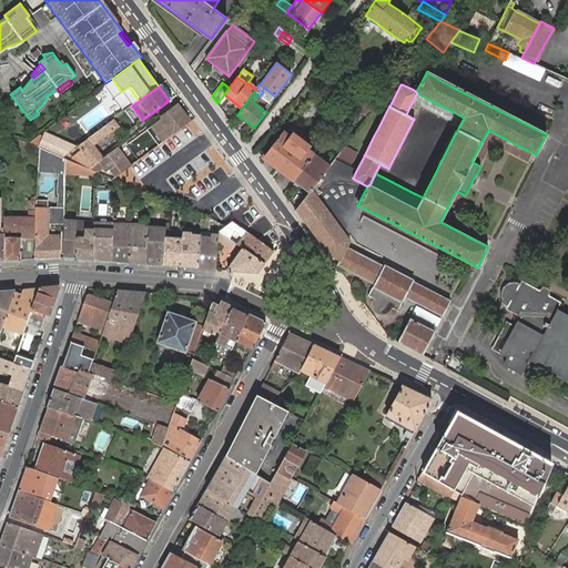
[(373,109),(377,103),(369,98),(365,103),(362,101),(359,101),(355,108),(367,117),(373,109)]
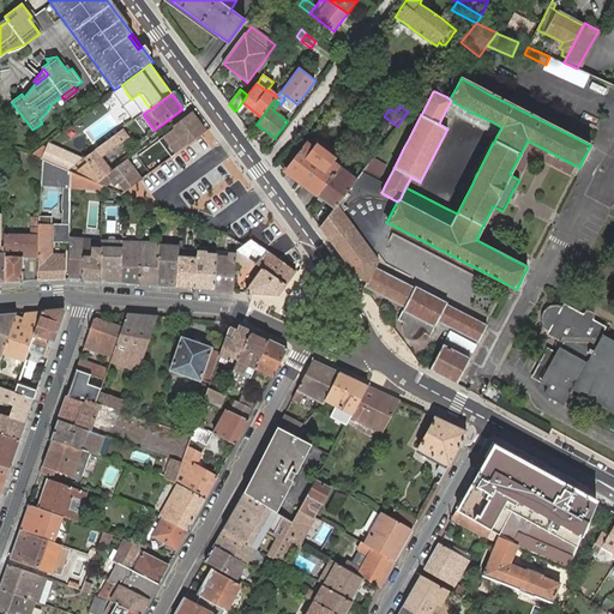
[(170,157),(199,137),(186,120),(158,140),(170,157)]
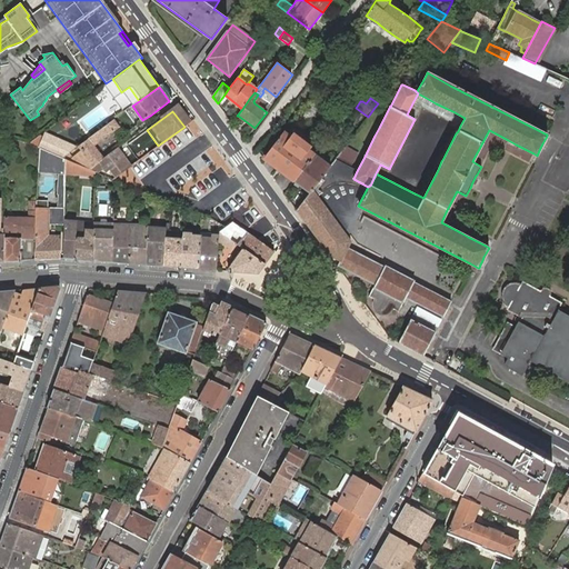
[(119,127),(113,120),(105,126),(93,135),(76,148),(69,152),(73,157),(69,161),(88,169),(103,158),(95,146),(119,127)]
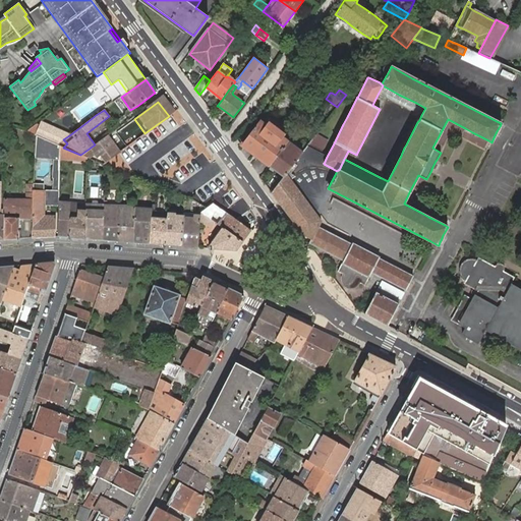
[(258,122),(241,145),(253,154),(257,157),(270,166),(286,143),(281,139),(283,137),(284,134),(268,122),(266,124),(264,127),(258,122)]
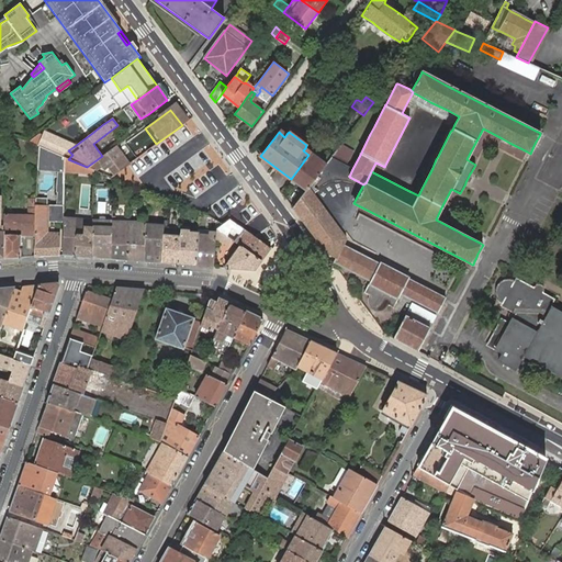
[(43,139),(40,146),(62,156),(68,150),(75,146),(45,133),(43,139)]
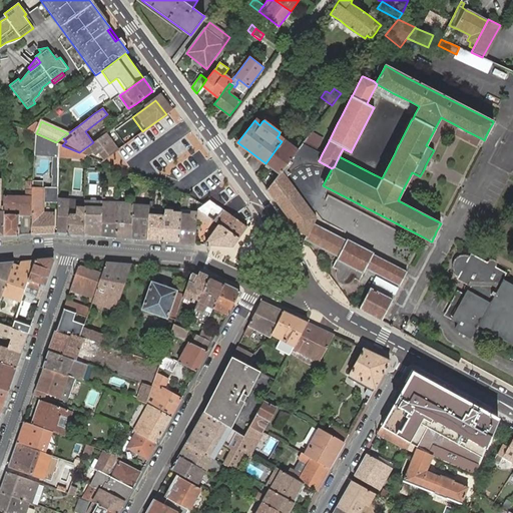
[(15,126),(3,123),(3,131),(15,133),(15,126)]
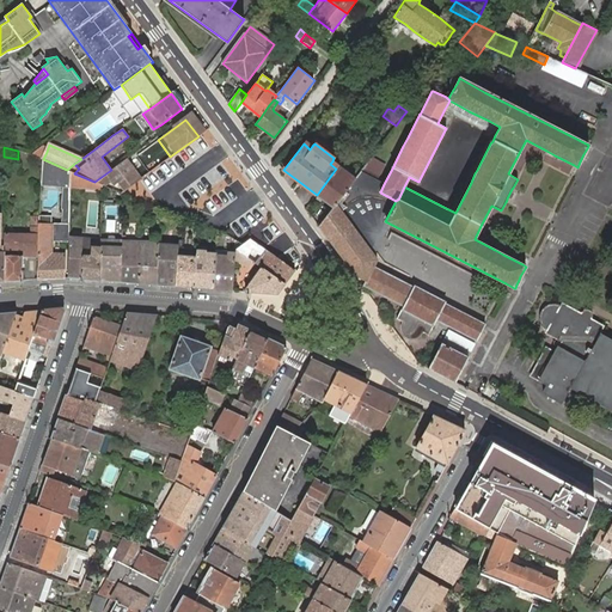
[(384,166),(372,157),(362,169),(362,170),(368,173),(369,173),(375,177),(384,166)]
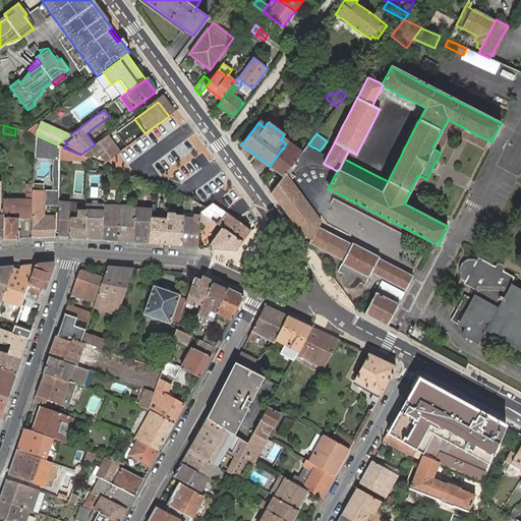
[(32,237),(55,236),(56,217),(43,217),(44,205),(58,205),(59,201),(59,192),(59,175),(59,169),(60,158),(60,146),(57,145),(37,135),(36,156),(35,157),(55,158),(54,177),(55,178),(54,192),(44,191),(44,185),(40,185),(40,180),(34,179),(33,185),(33,191),(33,193),(33,219),(32,237)]
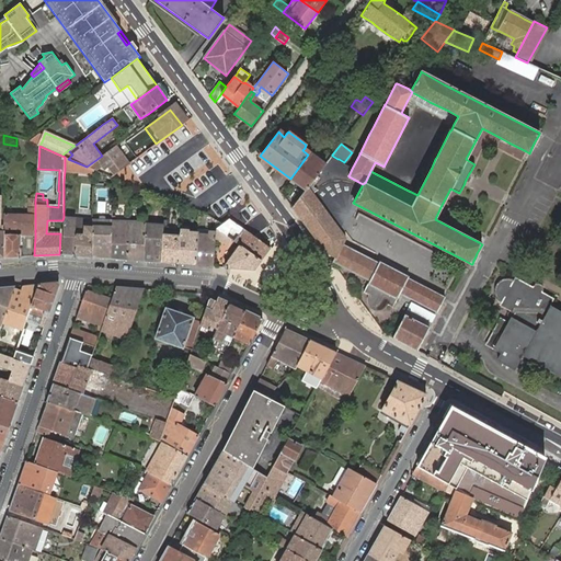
[(102,156),(87,167),(93,170),(95,170),(102,165),(104,170),(109,168),(114,175),(126,165),(128,164),(115,146),(102,156)]
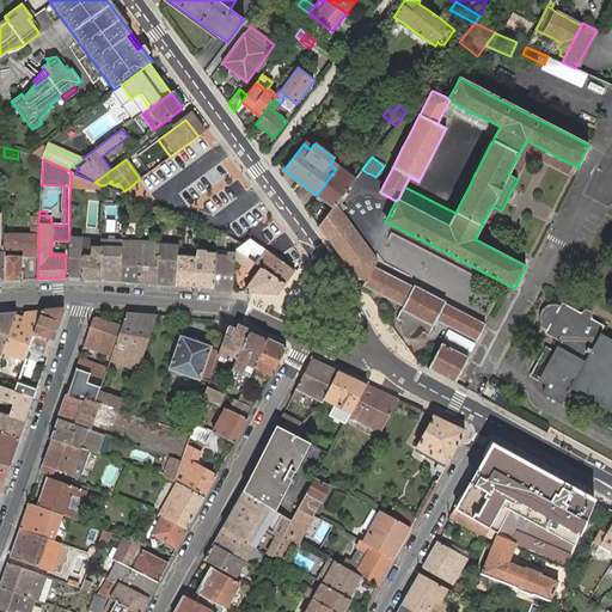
[(355,178),(338,166),(336,169),(317,195),(318,196),(323,200),(332,207),(336,203),(355,178)]
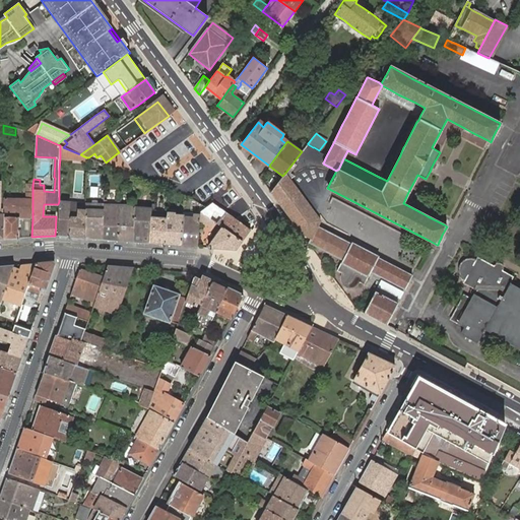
[(80,154),(63,147),(60,145),(60,157),(59,169),(86,170),(86,157),(80,154)]
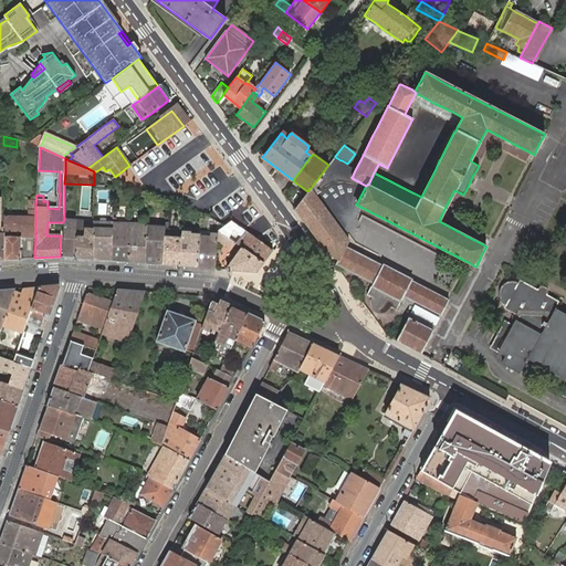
[(327,253),(328,254),(329,255),(331,257),(332,257),(333,257),(333,258),(334,258),(335,259),(336,259),(337,260),(338,260),(345,245),(346,244),(348,240),(341,229),(339,227),(315,195),(311,188),(307,191),(294,209),(324,249),(327,253)]
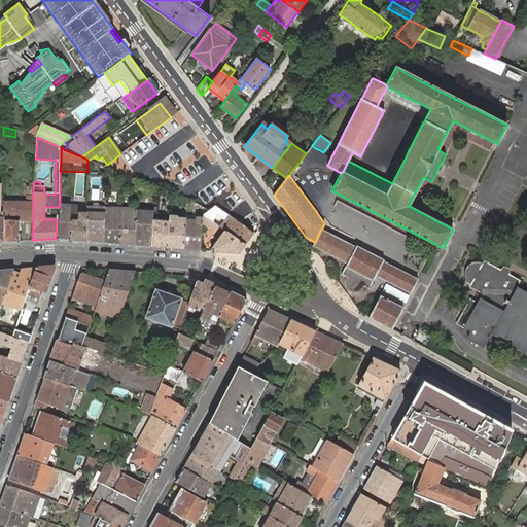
[(28,202),(16,202),(14,202),(13,202),(12,209),(9,208),(9,221),(9,225),(19,225),(19,221),(33,221),(33,196),(33,194),(33,187),(28,187),(28,202)]
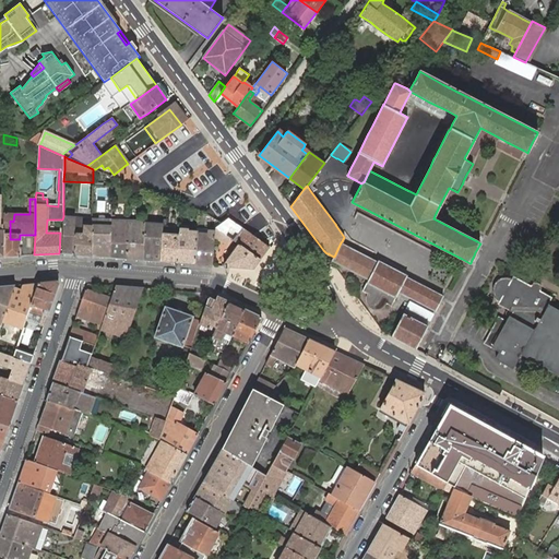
[(3,234),(3,257),(20,256),(20,239),(10,239),(10,235),(10,221),(13,222),(14,214),(3,214),(3,229),(3,234)]
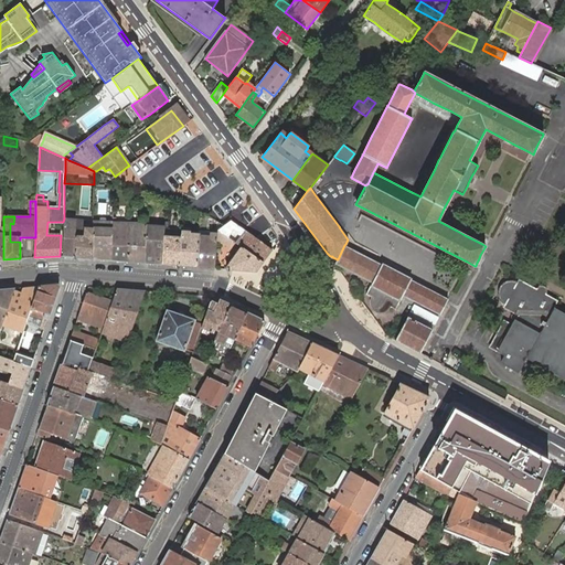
[(72,219),(64,219),(63,222),(63,223),(63,227),(63,256),(71,257),(72,219)]
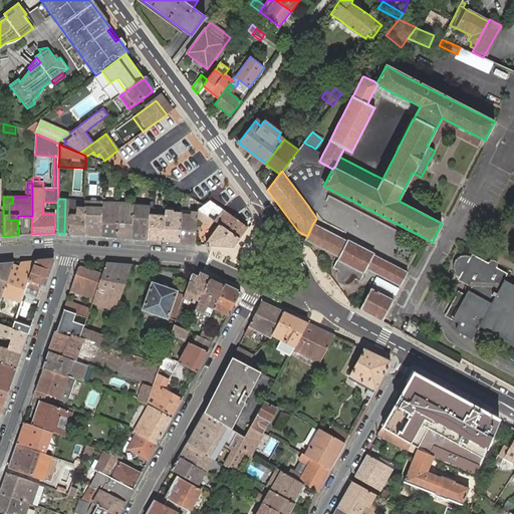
[(68,199),(65,199),(64,234),(67,234),(83,235),(84,207),(84,203),(84,199),(68,199)]
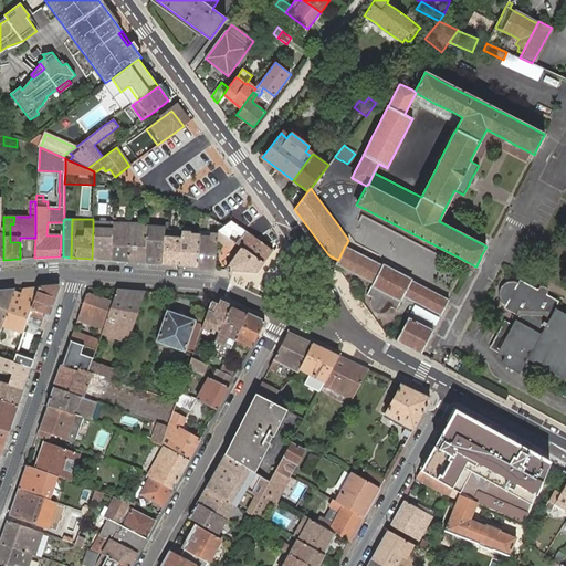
[(92,259),(112,261),(113,224),(108,224),(106,221),(100,221),(97,223),(93,223),(93,228),(92,259)]
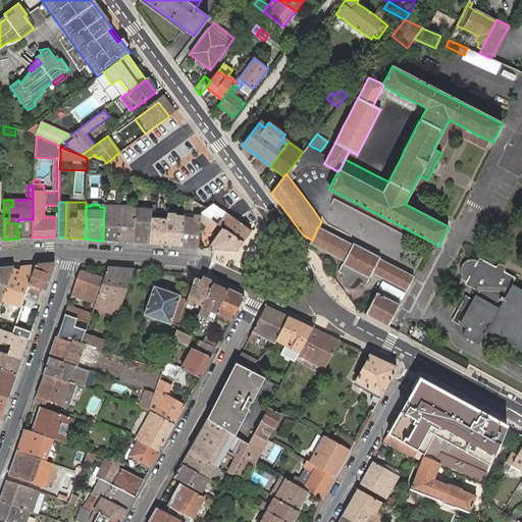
[(207,208),(201,213),(211,219),(217,210),(223,217),(218,224),(222,227),(243,243),(251,231),(231,216),(226,213),(225,215),(218,208),(217,209),(211,205),(210,206),(207,208)]
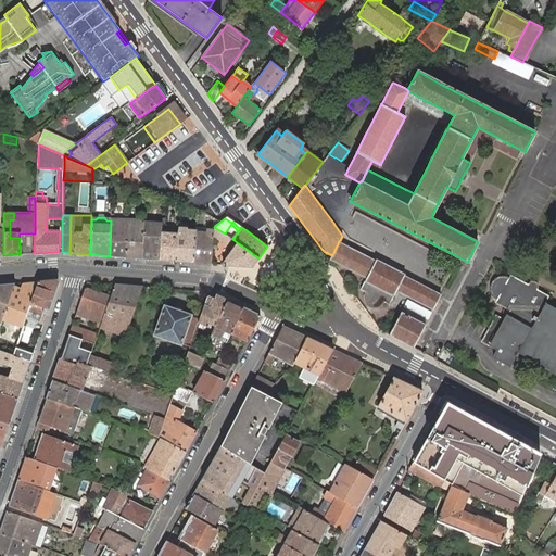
[(126,257),(142,258),(143,222),(140,220),(138,219),(131,219),(130,220),(127,220),(126,257)]
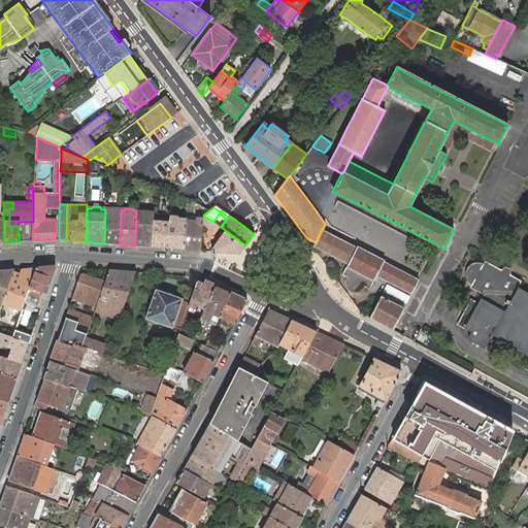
[(104,243),(120,244),(121,209),(117,209),(117,215),(108,215),(108,209),(105,209),(104,243)]
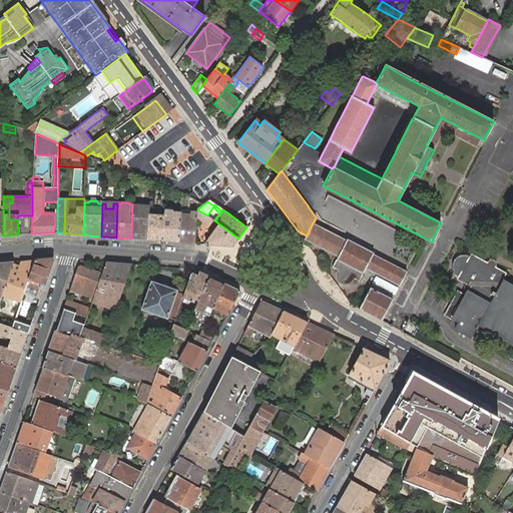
[(132,204),(131,238),(147,240),(148,219),(149,214),(149,207),(149,205),(132,203),(132,204)]
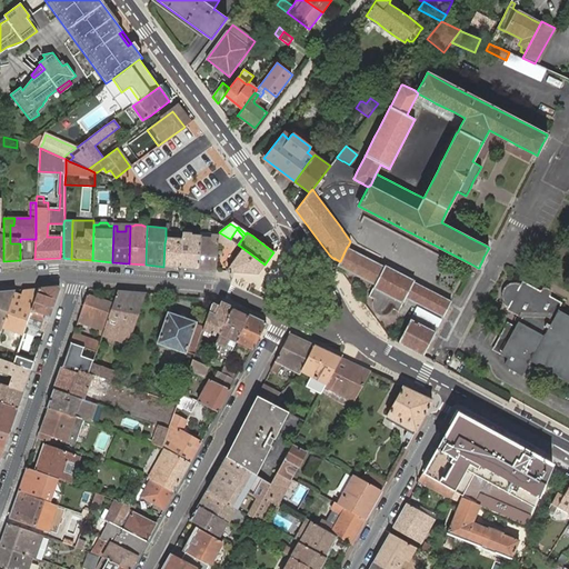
[(237,229),(230,239),(238,245),(243,237),(237,229)]
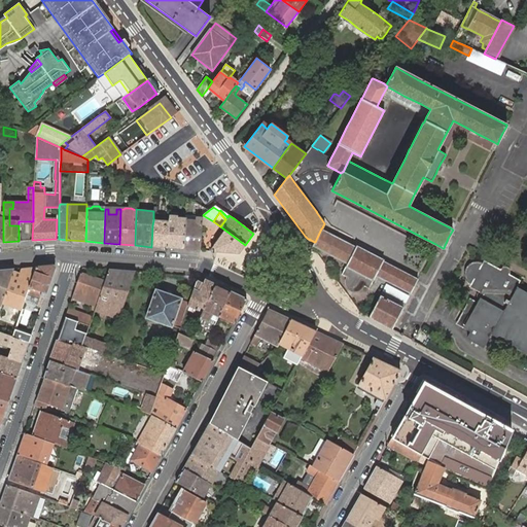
[(203,217),(202,223),(210,227),(214,230),(217,225),(203,215),(203,217)]
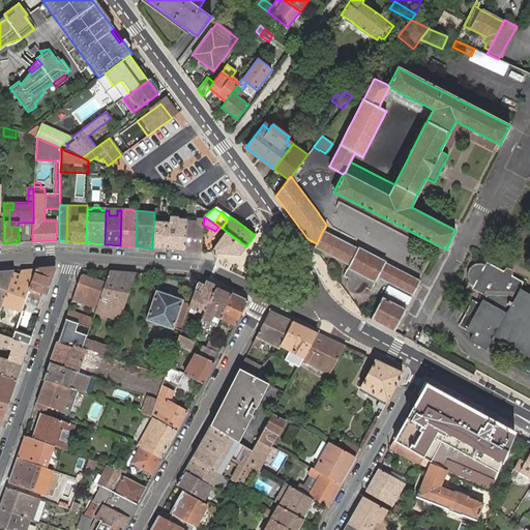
[(170,224),(168,249),(184,251),(186,224),(186,222),(187,218),(171,217),(170,223),(170,224)]
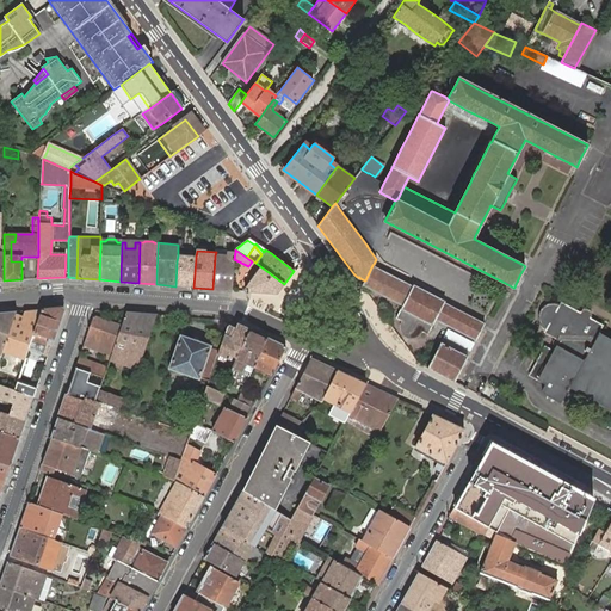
[(227,261),(228,252),(216,251),(216,252),(215,255),(218,257),(218,260),(227,261)]
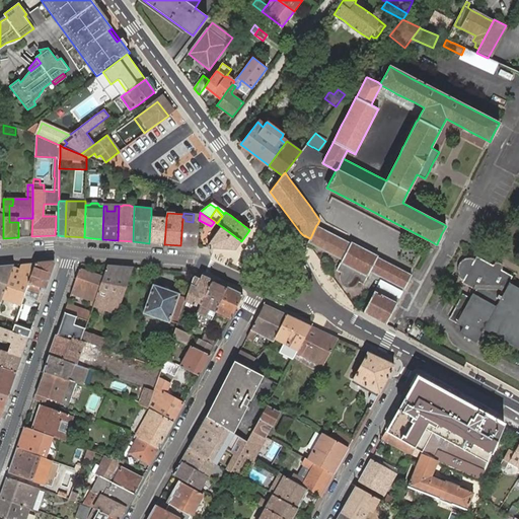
[(180,245),(198,246),(199,226),(199,220),(200,214),(194,214),(193,222),(186,221),(186,218),(182,217),(182,219),(180,245)]
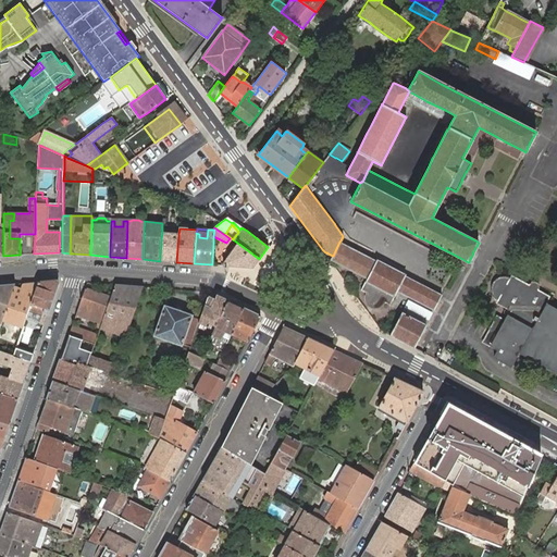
[(161,238),(160,261),(176,262),(178,235),(178,234),(162,233),(161,238)]
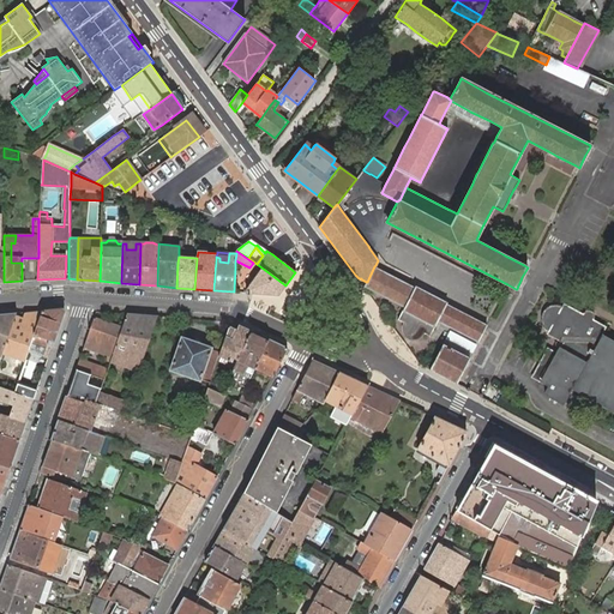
[(415,288),(374,266),(367,282),(363,287),(404,307),(403,311),(397,320),(404,324),(404,330),(407,335),(413,337),(417,336),(422,332),(429,336),(434,327),(438,320),(449,326),(479,342),(486,325),(446,305),(446,304),(415,287),(415,288)]
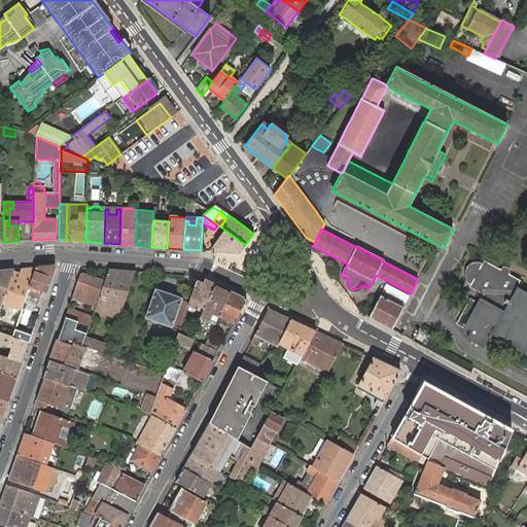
[(212,247),(211,251),(239,254),(245,245),(224,230),(222,232),(212,247)]
